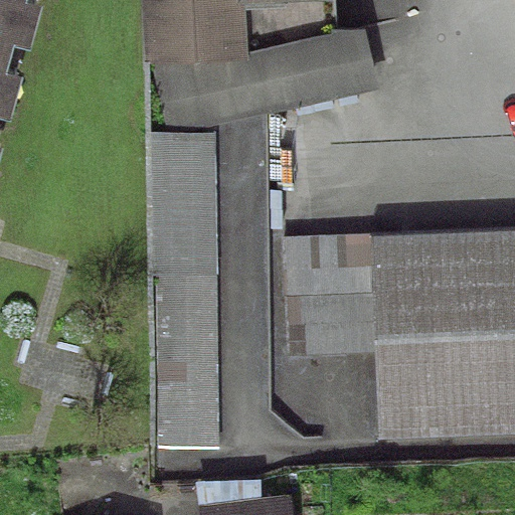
[(0,0),(0,151),(42,0),(0,0)]
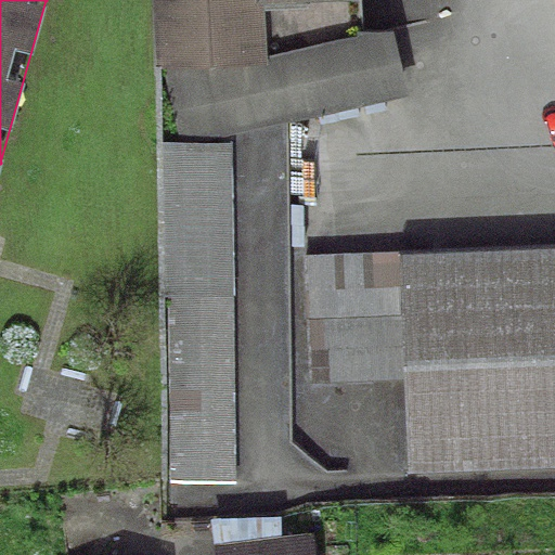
[(255,0),(153,0),(156,68),(163,67),(268,64),(265,4),(255,4),(255,0)]
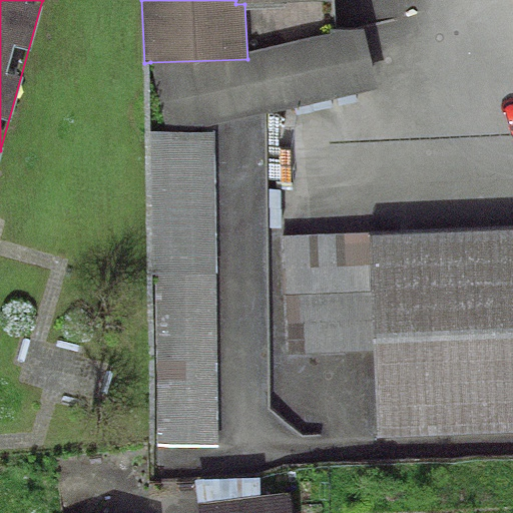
[(379,88),(363,29),(337,28),(335,0),(321,0),(244,4),(247,59),(150,62),(168,132),(379,88)]
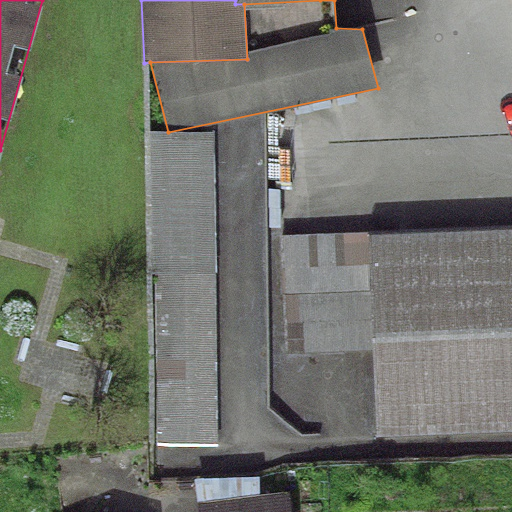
[(168,132),(148,132),(153,444),(218,443),(213,131),(168,132)]
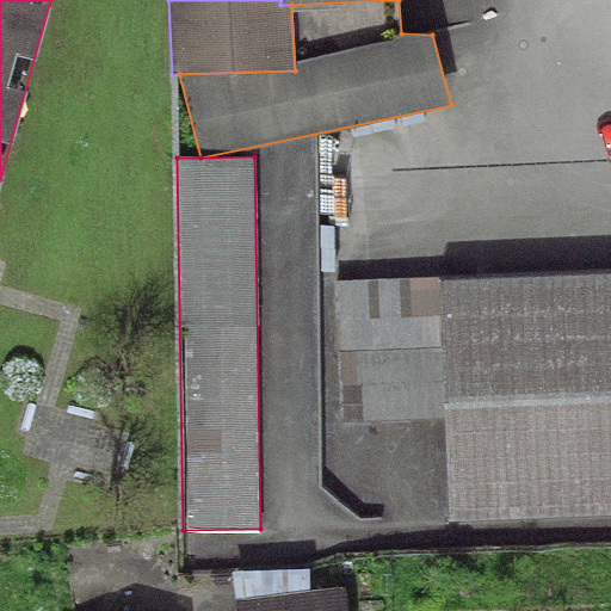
[(610,271),(340,283),(345,418),(448,414),(452,519),(610,512),(610,271)]
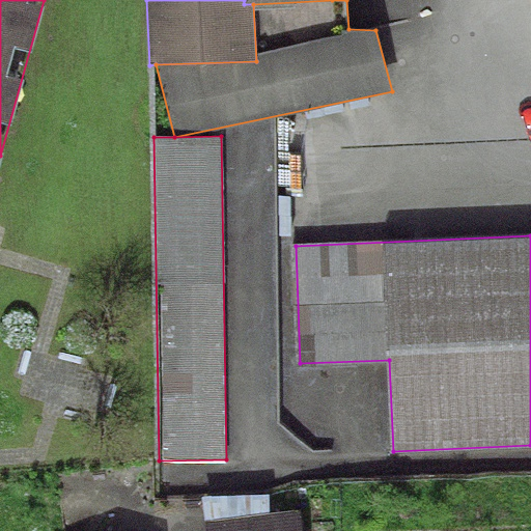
[(301,530),(299,509),(204,521),(205,530),(301,530)]
